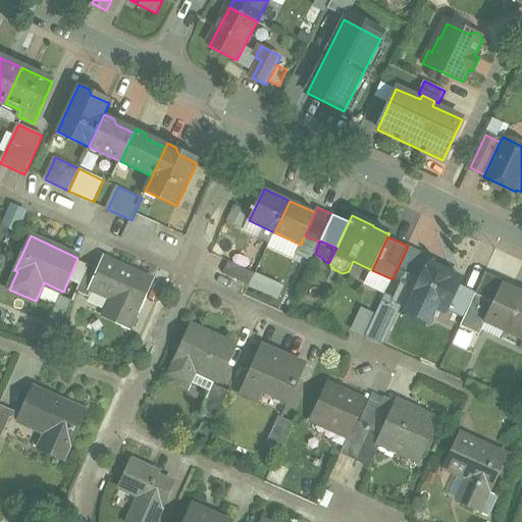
[(431,257),(408,246),(398,268),(411,274),(420,278),(427,263),(428,263),(431,257)]
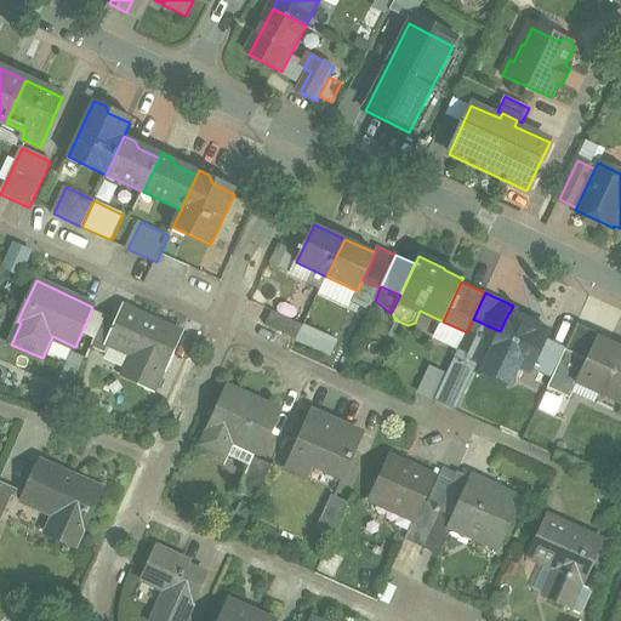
[(183,334),(126,308),(120,322),(110,345),(136,355),(127,376),(124,375),(124,376),(154,389),(164,368),(167,369),(183,334)]
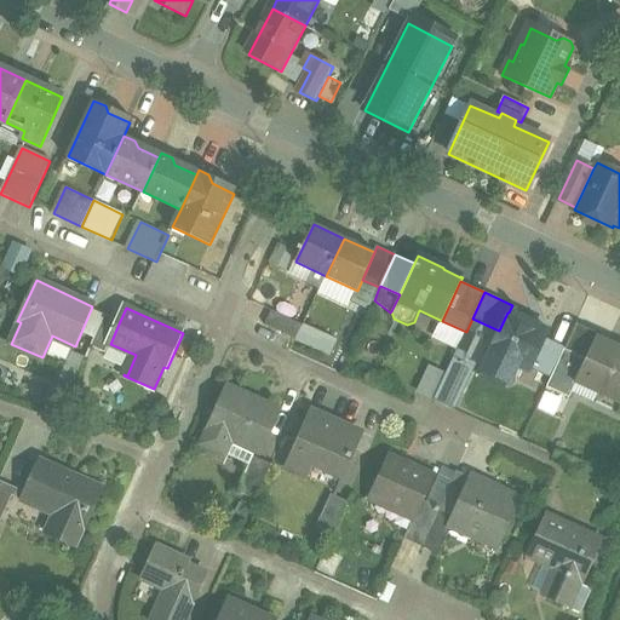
[(303,325),(273,310),(265,325),(297,339),(303,325)]
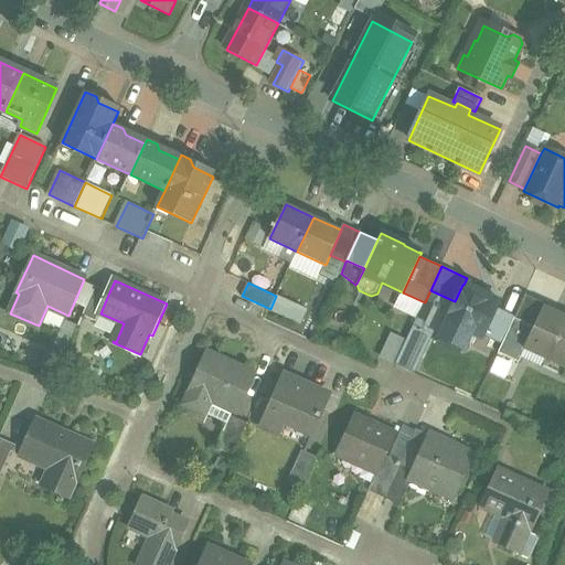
[(464,285),(462,285),(455,301),(446,320),(473,332),(484,338),(501,302),(464,285)]
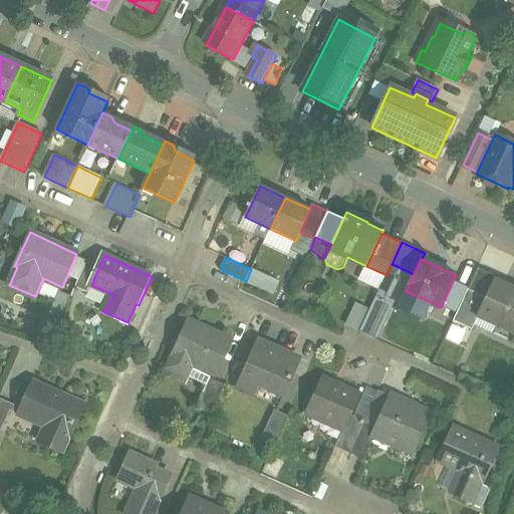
[(87,261),(76,287),(88,292),(91,285),(99,266),(87,261)]
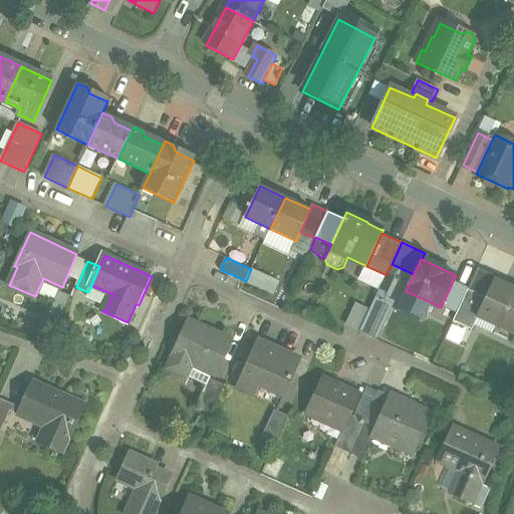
[(387,275),(378,292),(392,298),(405,270),(392,264),(387,275)]
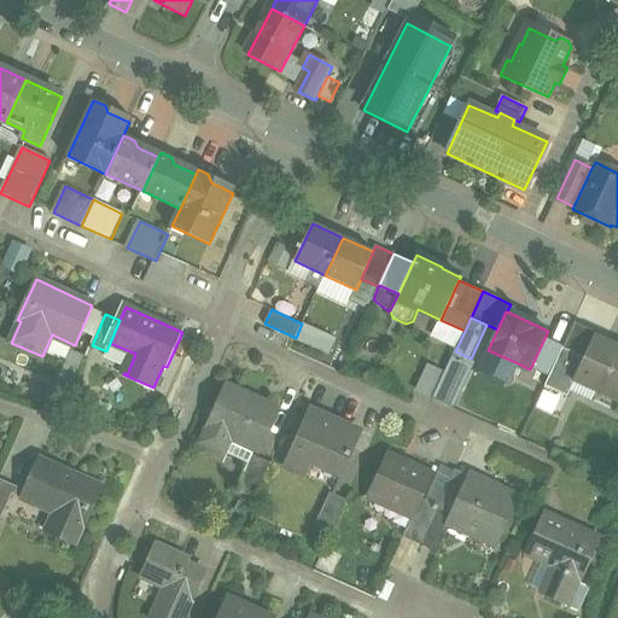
[(608,337),(576,321),(564,348),(584,357),(593,338),(605,344),(608,337)]
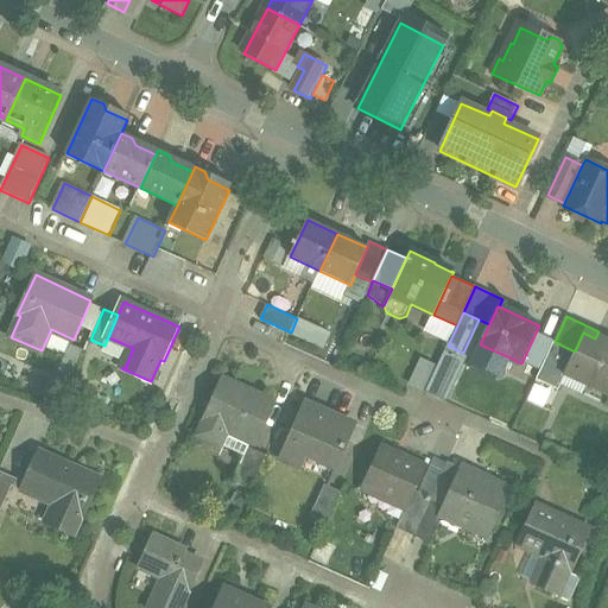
[(328,349),(335,333),(299,318),(292,335),(328,349)]
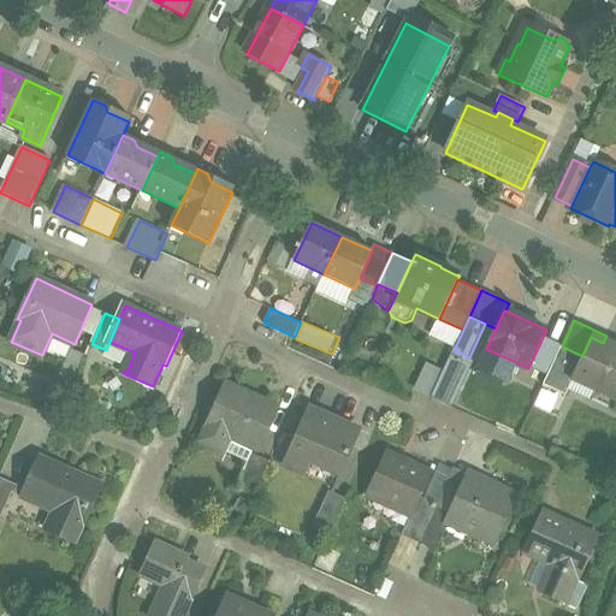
[(485,324),(469,357),(480,362),(486,349),(496,329),(485,324)]
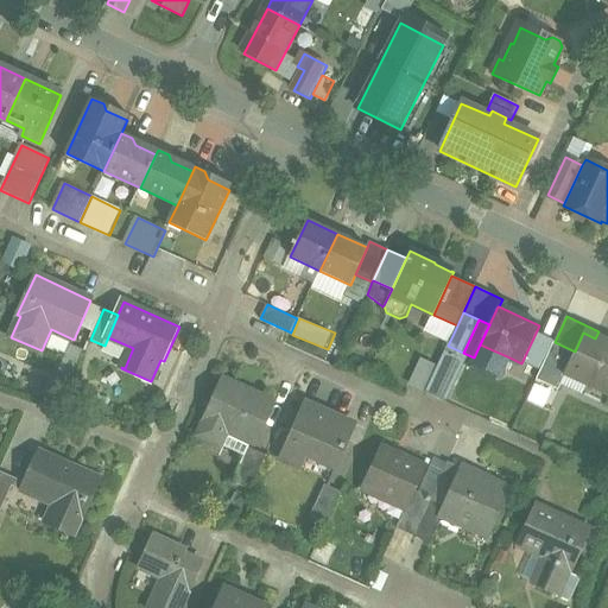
[(607,343),(595,339),(583,333),(575,352),(565,375),(568,372),(595,384),(596,382),(607,388),(607,343)]
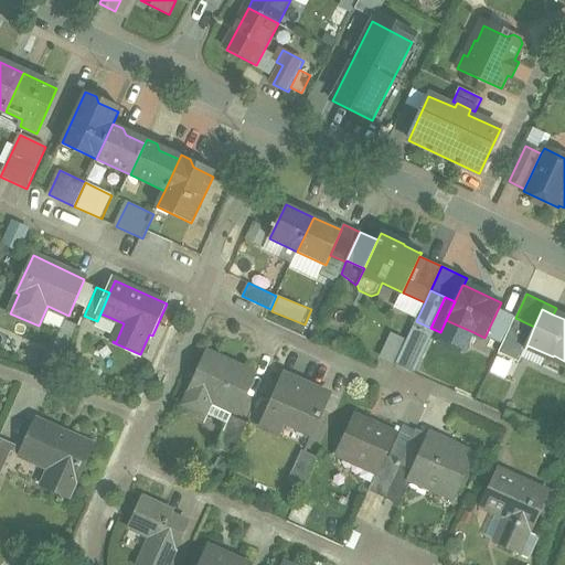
[(503,312),(491,339),(503,344),(515,318),(503,312)]
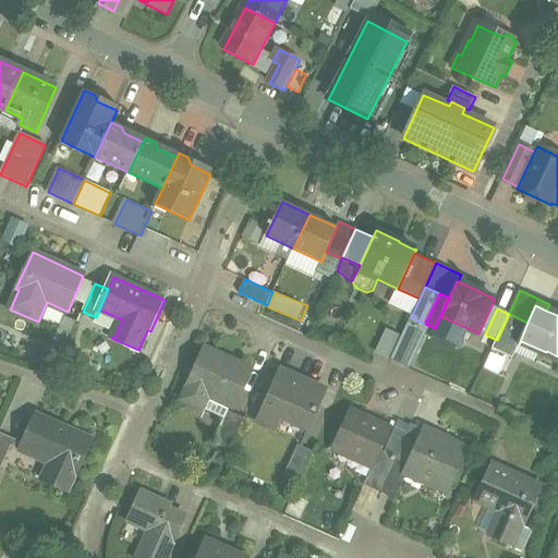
[(468,328),(441,316),(434,334),(459,346),(468,328)]
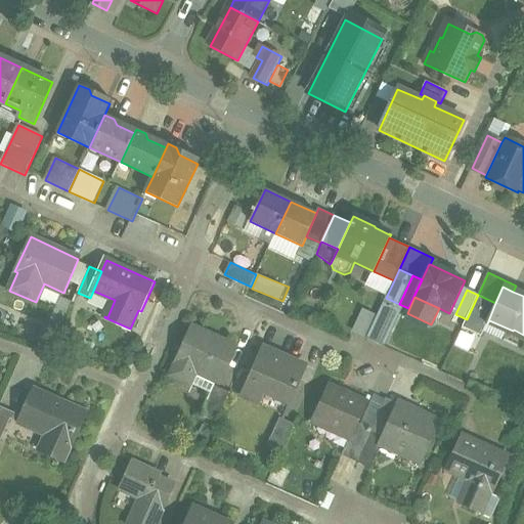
[(61,298),(48,328),(59,333),(73,302),(61,298)]
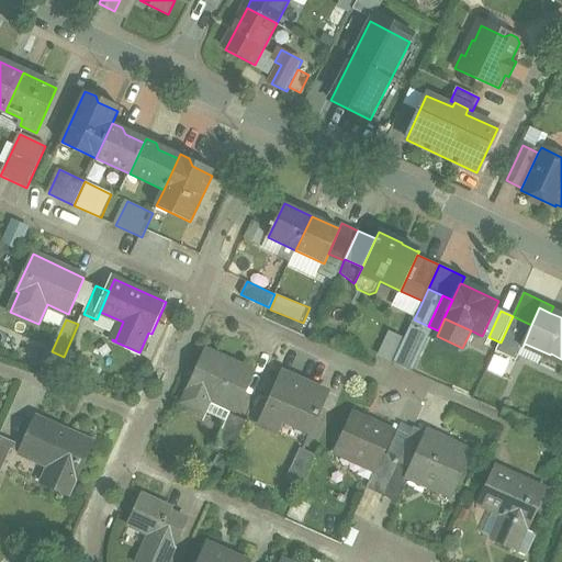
[(429,337),(411,327),(394,360),(413,370),(429,337)]
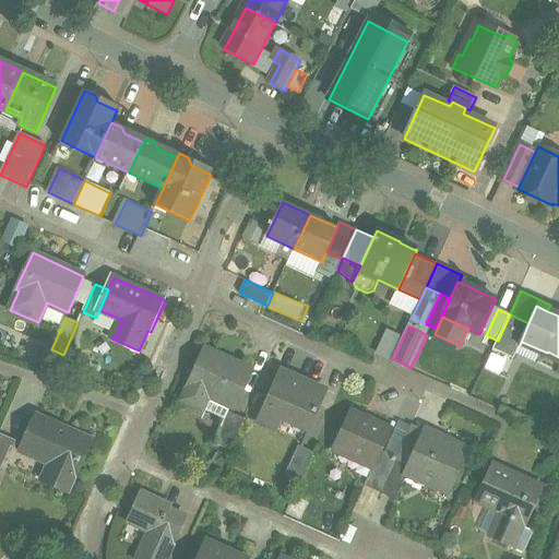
[(401,336),(387,330),(376,352),(390,358),(401,336)]
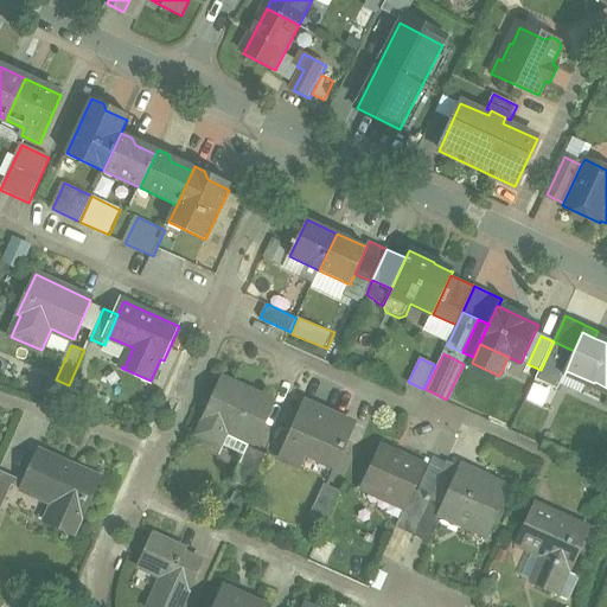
[(243,389),(222,379),(205,419),(206,420),(199,435),(223,446),(224,445),(224,443),(221,441),(227,427),(237,433),(237,434),(251,440),(256,442),(274,403),(272,402),(272,403),(243,390),(243,389)]
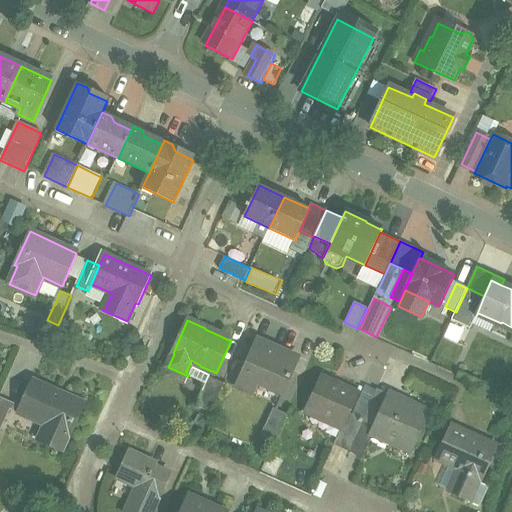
[(299,359),(256,340),(236,385),(279,404),(299,359)]
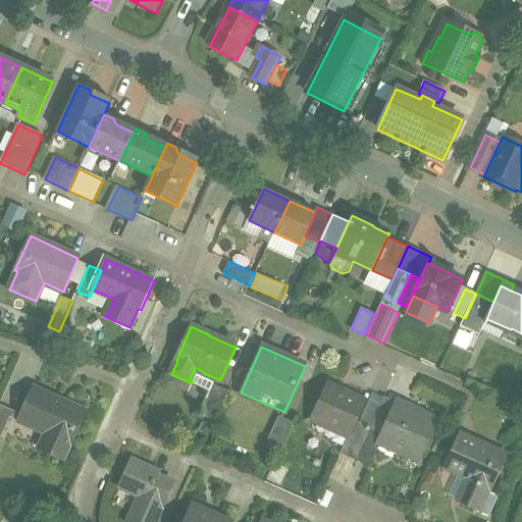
[(204,372),(195,367),(190,379),(193,381),(193,382),(210,390),(213,384),(216,378),(204,373),(204,372)]
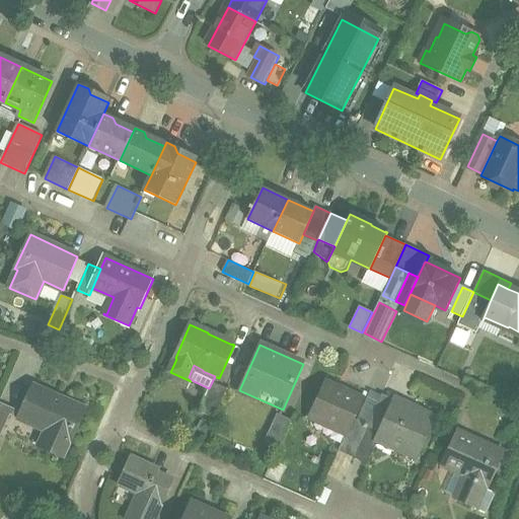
[(364,398),(326,381),(309,420),(346,436),(354,421),(364,398)]
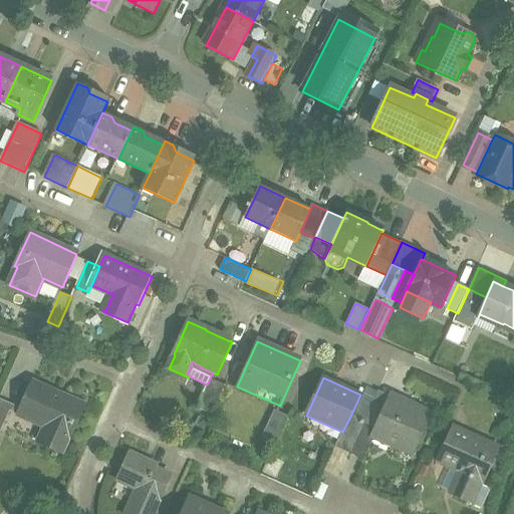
[(207,384),(197,408),(212,415),(225,386),(210,378),(207,384)]
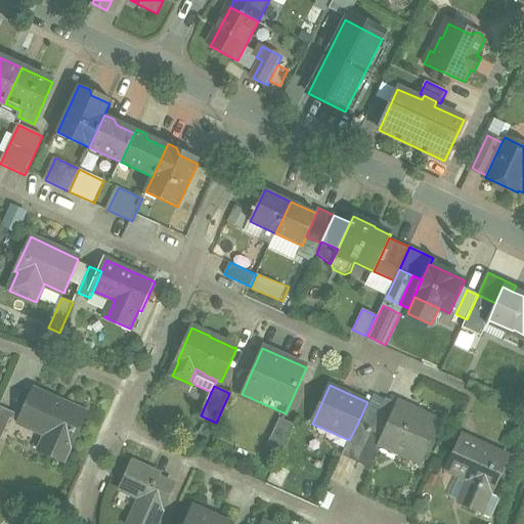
[(86,412),(35,390),(23,417),(19,423),(46,435),(39,450),(64,462),(86,412)]
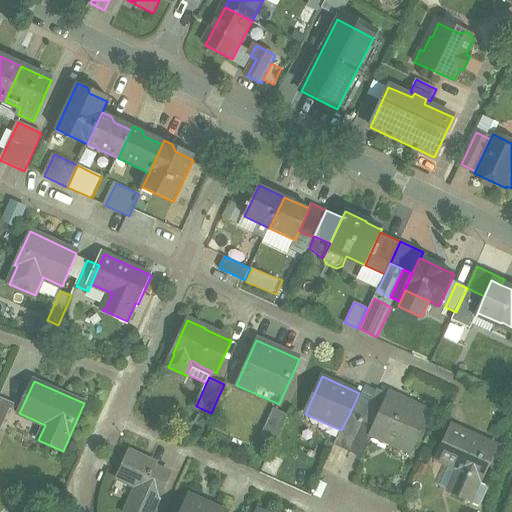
[(411,404),(387,394),(374,424),(397,435),(395,442),(412,450),(430,410),(412,402),(411,404)]
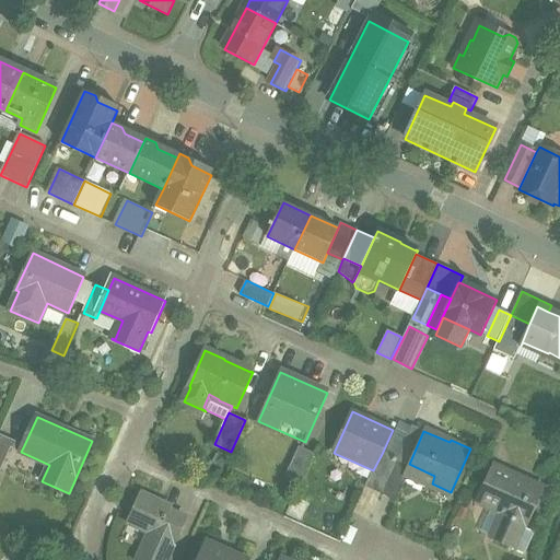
[(0,434),(0,435),(0,473),(11,447),(21,452),(24,445),(0,434)]
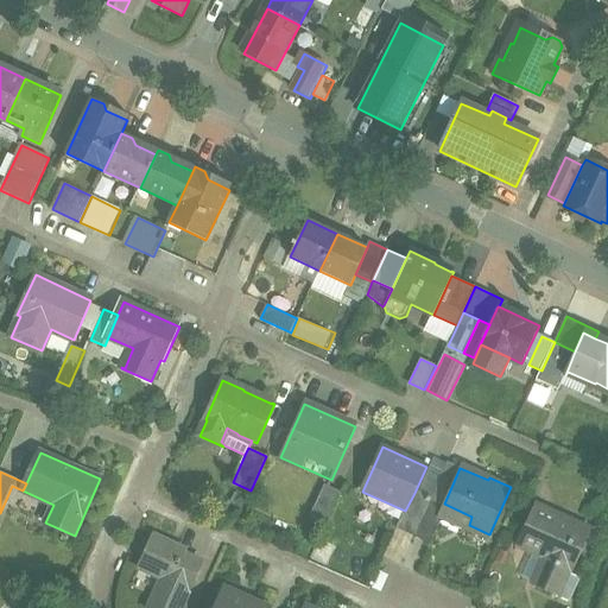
[(341,493),(324,486),(309,520),(325,527),(341,493)]
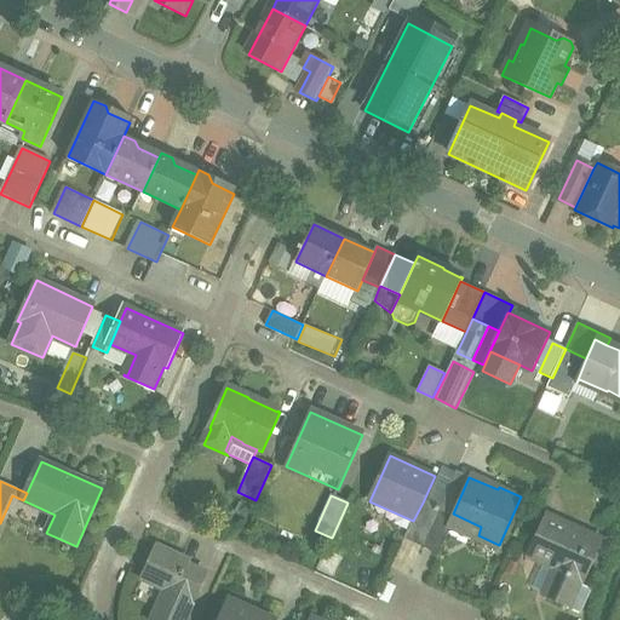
[(413,521),(405,540),(423,547),(436,517),(440,510),(423,503),(413,521)]
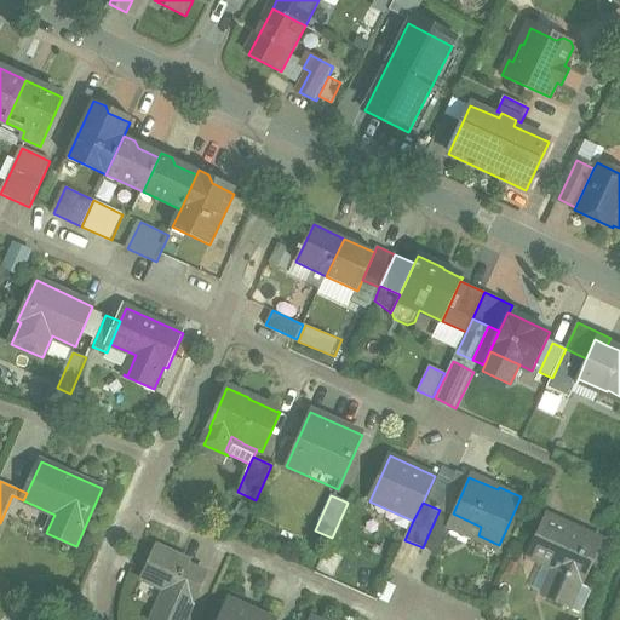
[(604,541),(547,516),(529,556),(557,569),(545,596),(544,595),(544,596),(569,608),(583,581),(585,581),(604,541)]
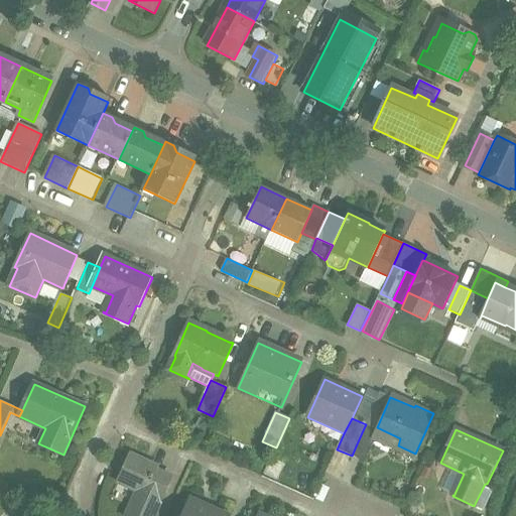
[(363,430),(352,456),(365,462),(376,436),(363,430)]
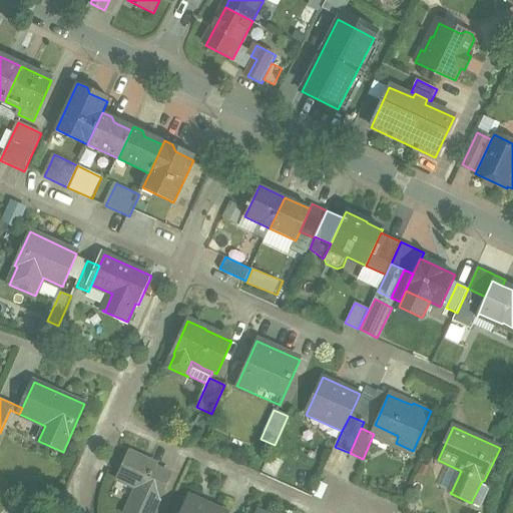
[(157,465),(129,453),(118,479),(138,488),(126,512),(152,512),(170,474),(156,468),(157,465)]
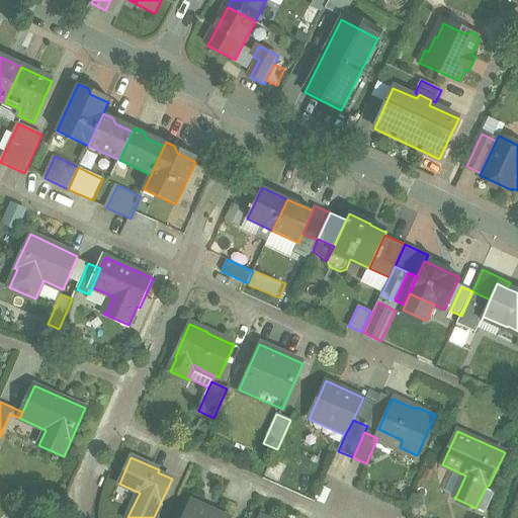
[(229,517),(190,501),(182,517),(229,517)]
